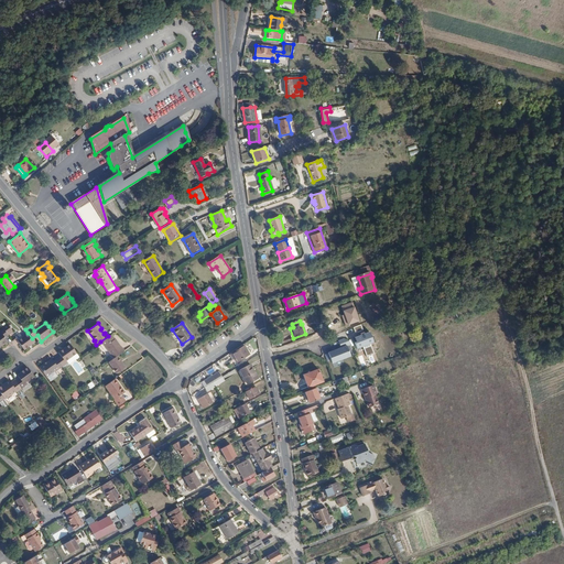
[(7,324),(1,327),(7,335),(12,332),(7,324)]
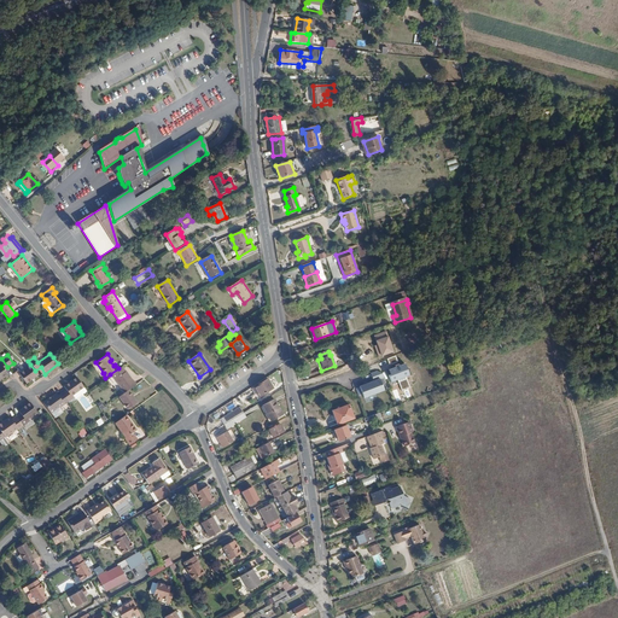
[(391,383),(410,375),(408,368),(407,368),(404,363),(398,366),(398,365),(395,366),(395,368),(389,371),(391,378),(389,378),(391,383)]
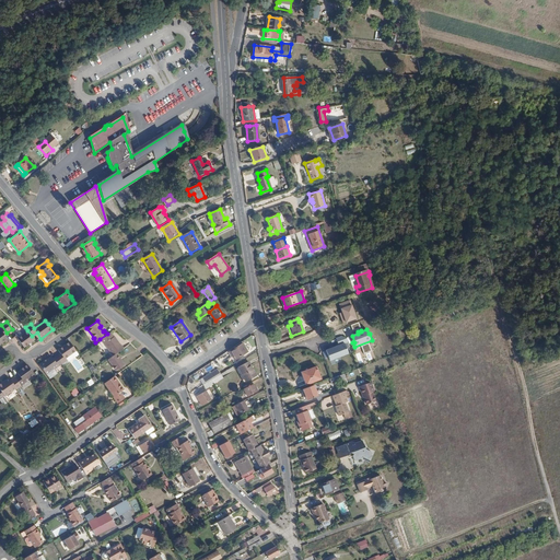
[(16,338),(23,348),(34,339),(32,336),(27,330),(16,338)]
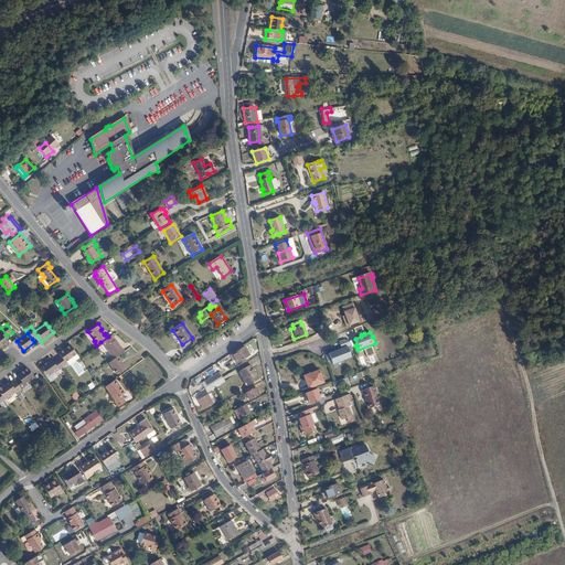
[(114,340),(110,336),(108,337),(100,342),(104,348),(105,347),(114,359),(116,356),(124,351),(121,348),(115,339),(114,340)]
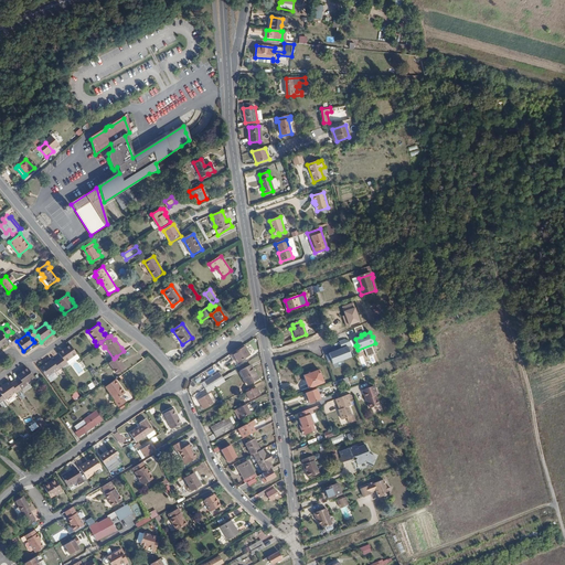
[(56,359),(62,366),(67,363),(66,361),(76,353),(70,344),(59,353),(61,356),(56,359)]
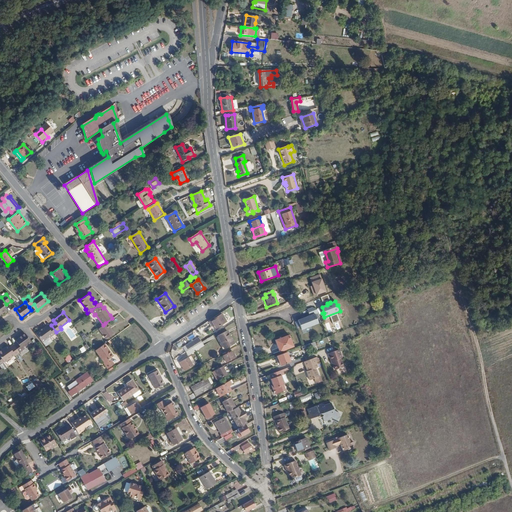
[(226,321),(221,314),(210,321),(214,328),(226,321)]
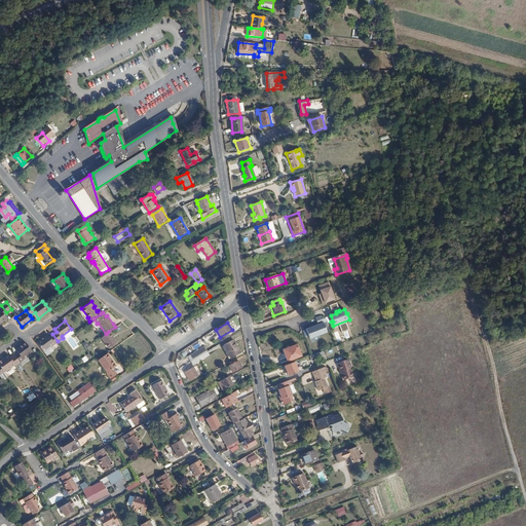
[(324,323),(306,330),(309,339),(327,332),(324,323)]
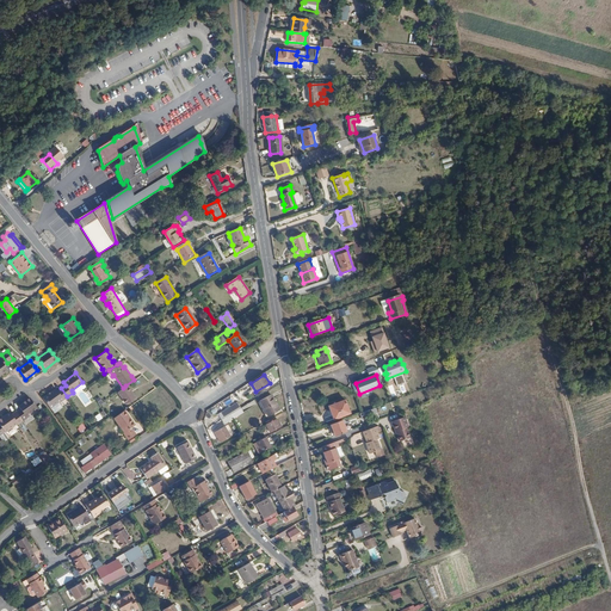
[(123,388),(117,393),(125,405),(135,397),(125,386),(123,388)]
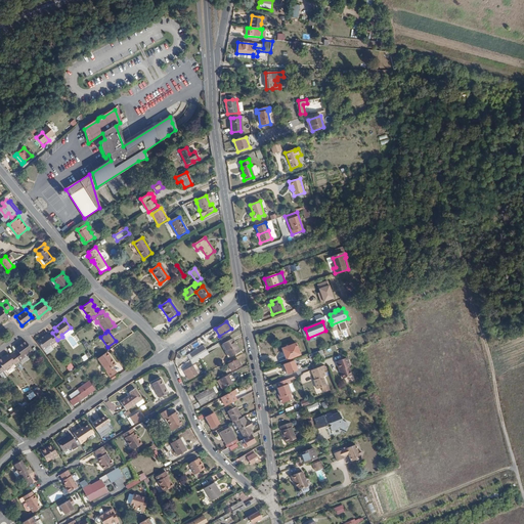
[(36,341),(42,350),(50,345),(49,344),(52,341),(54,343),(57,340),(52,333),(49,336),(47,333),(43,336),(44,338),(42,339),(41,338),(36,341)]
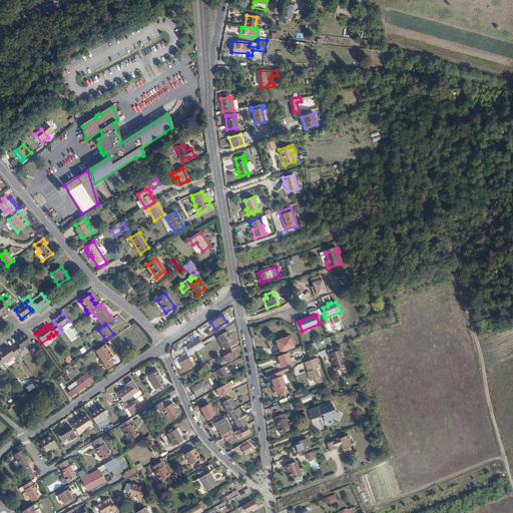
[(233,344),(227,331),(217,336),(224,349),(233,344)]
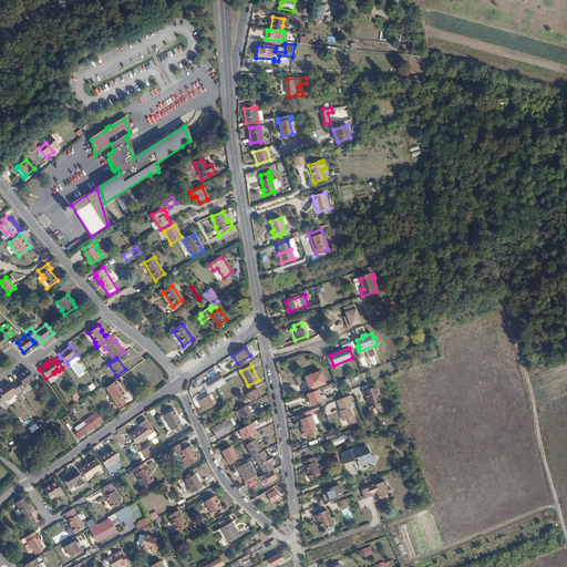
[(33,379),(32,377),(26,369),(19,373),(20,374),(17,377),(18,380),(22,387),(24,384),(33,379)]
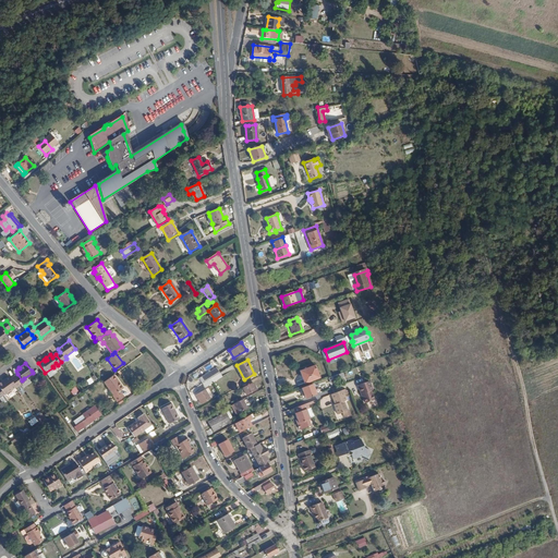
[(315,365),(300,371),(304,384),(319,378),(315,365)]
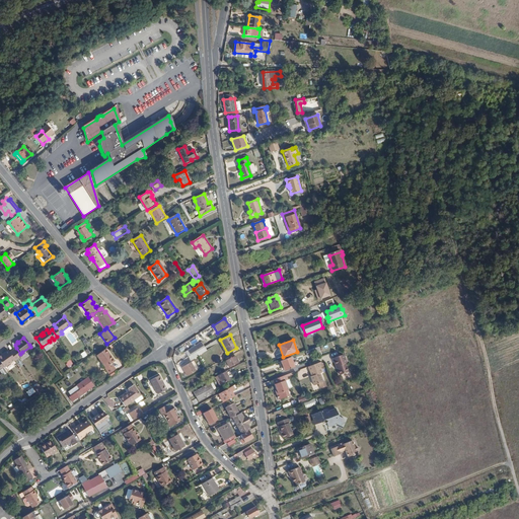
[(197,352),(204,347),(201,342),(186,352),(189,356),(197,352)]
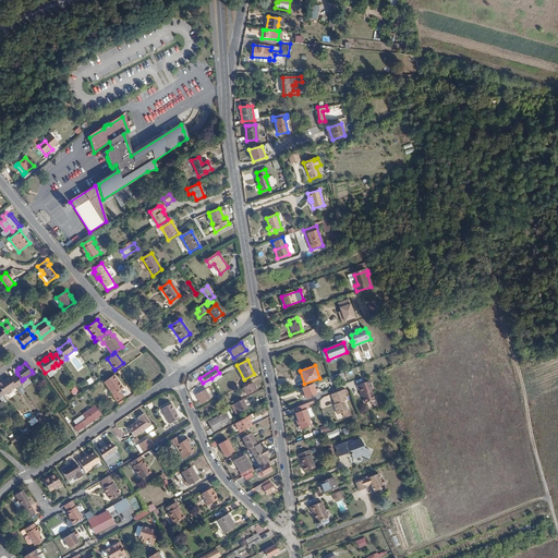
[(221,377),(219,373),(211,378),(214,381),(221,377)]
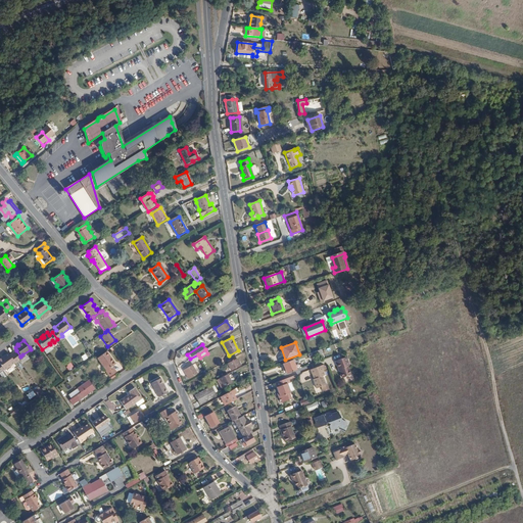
[(25,357),(22,354),(20,357),(16,350),(13,352),(18,361),(25,357)]
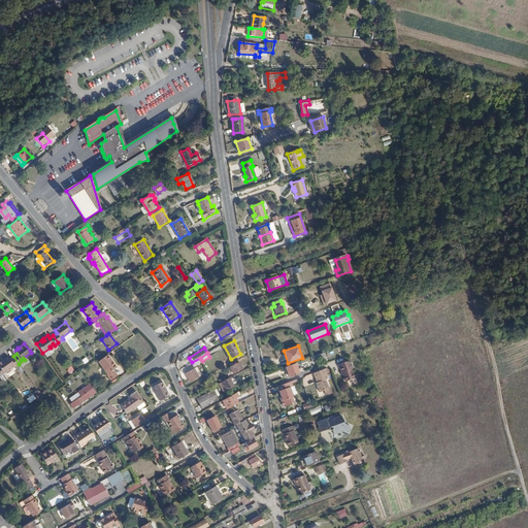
[(108,377),(116,372),(112,369),(117,366),(112,361),(111,362),(106,355),(97,361),(106,373),(105,374),(108,377)]
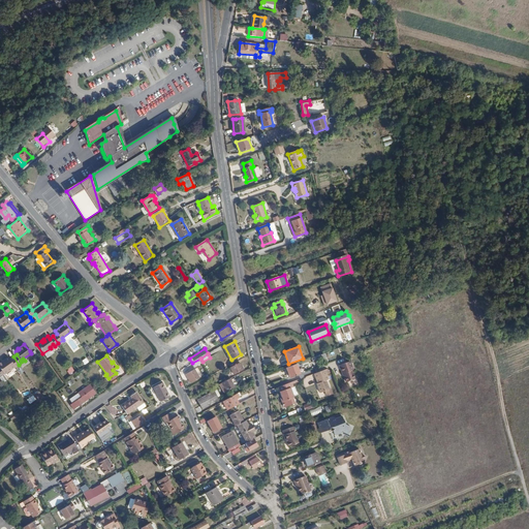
[(14,368),(19,365),(13,356),(9,360),(7,356),(0,362),(0,369),(4,374),(14,367),(14,368)]
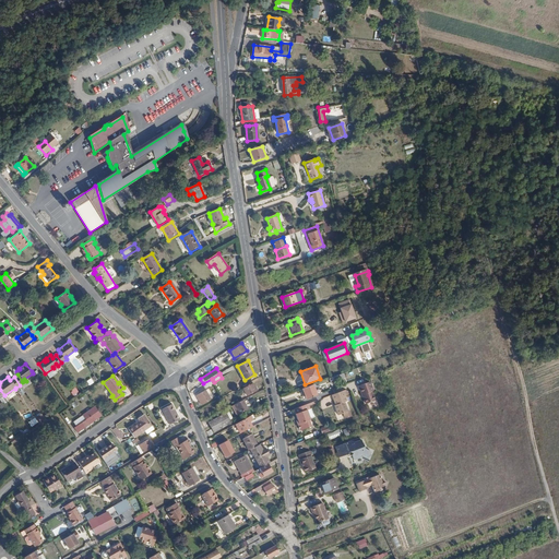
[(214,382),(212,379),(203,383),(205,388),(214,382)]
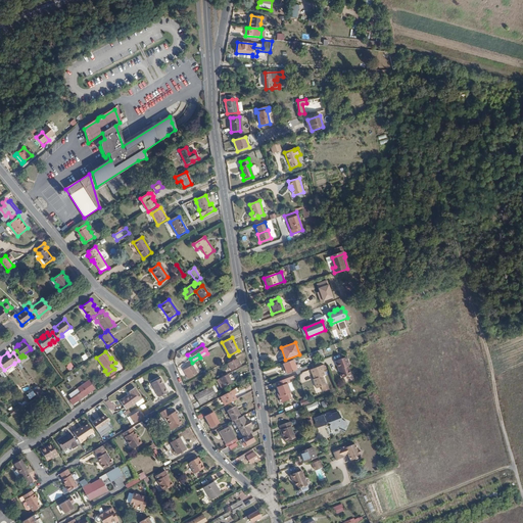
[(349,366),(346,357),(335,362),(338,370),(339,369),(342,378),(350,375),(347,366),(349,366)]
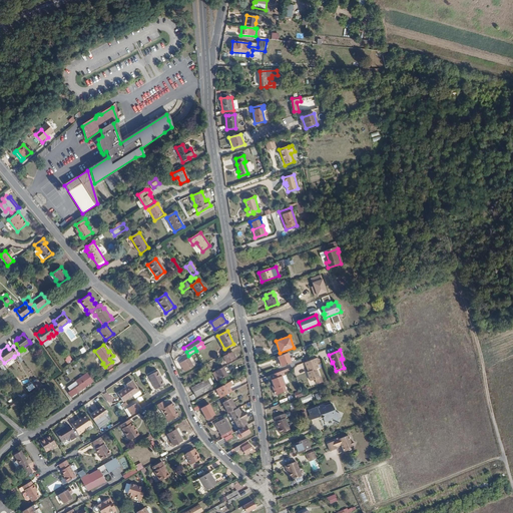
[(234,358),(232,352),(223,357),(225,362),(234,358)]
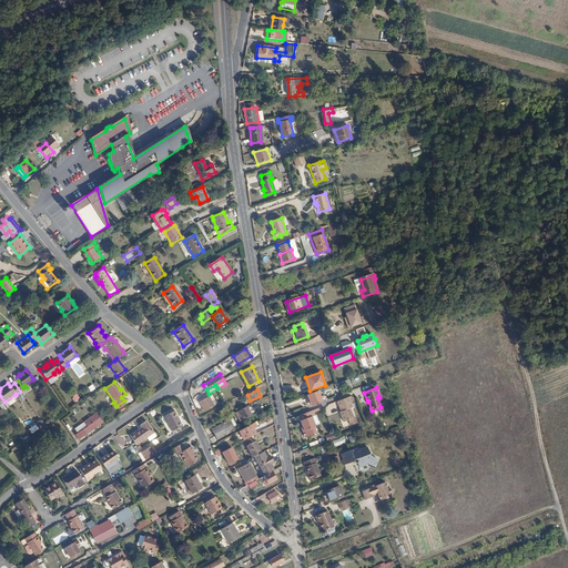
[(322,402),(318,391),(306,395),(311,406),(322,402)]
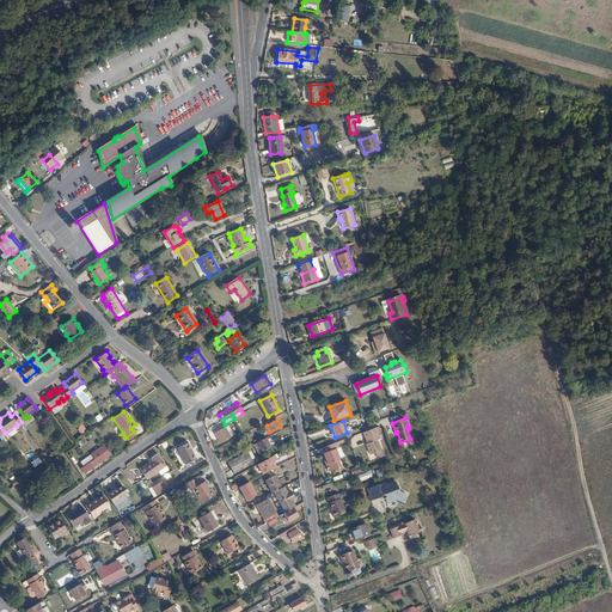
[(375,427),(362,433),(367,444),(366,445),(372,460),(385,456),(383,450),(381,451),(378,440),(380,439),(378,434),(375,427)]
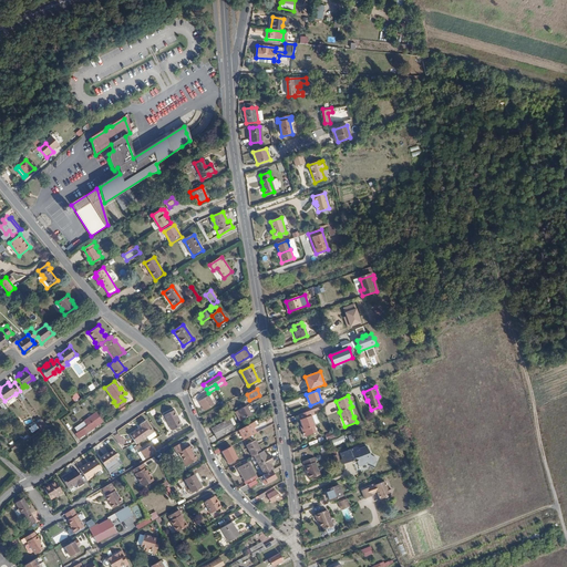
[(209,404),(205,397),(199,401),(203,408),(209,404)]
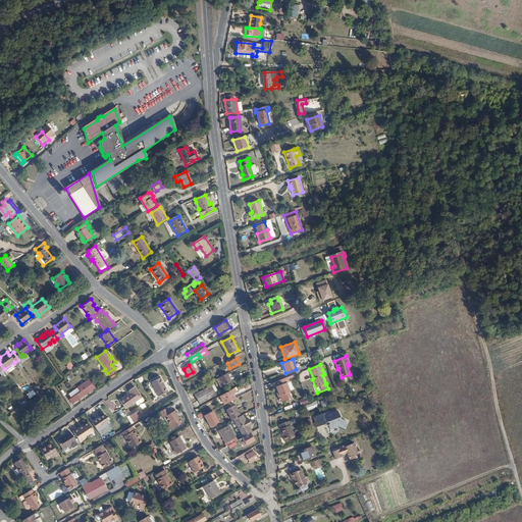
[(231,380),(227,373),(219,377),(222,385),(231,380)]
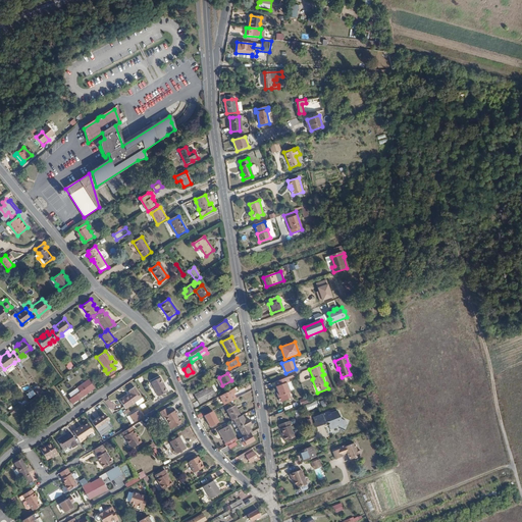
[(165,388),(158,375),(149,379),(157,394),(165,388)]
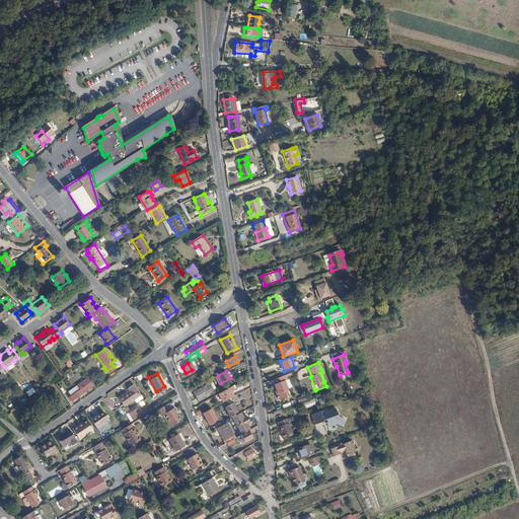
[(285,375),(274,379),(275,383),(274,384),(276,387),(286,383),(285,380),(287,379),(285,375)]
